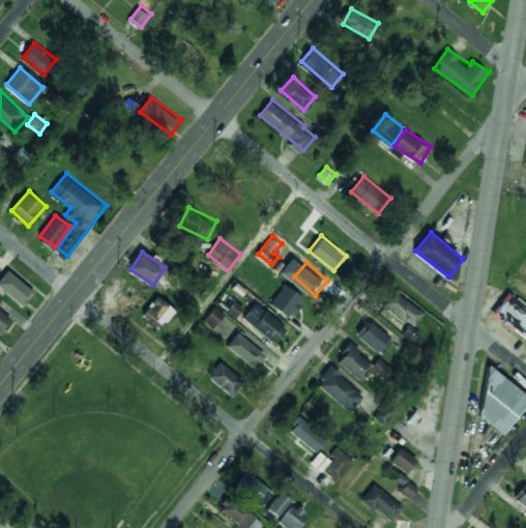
[(36,289),(8,269),(0,281),(0,285),(26,304),(36,289)]
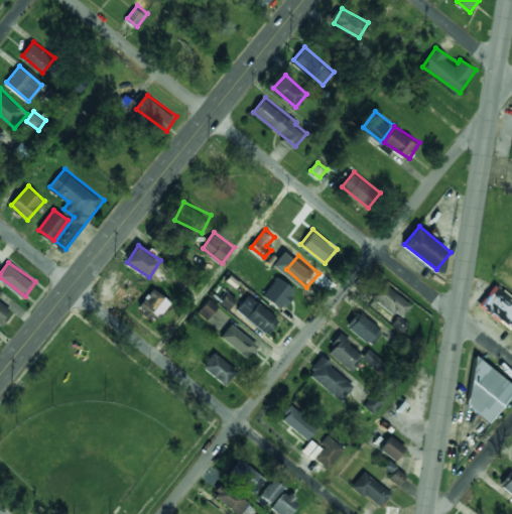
[(265,294),(283,308),(297,290),(279,275),(265,294)]
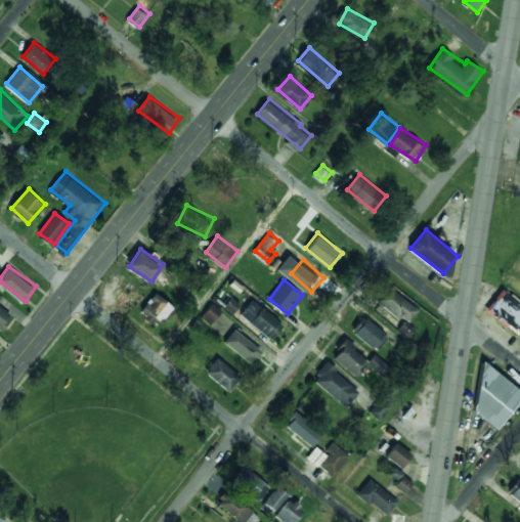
[(407,323),(420,310),(390,284),(379,297),(407,323)]
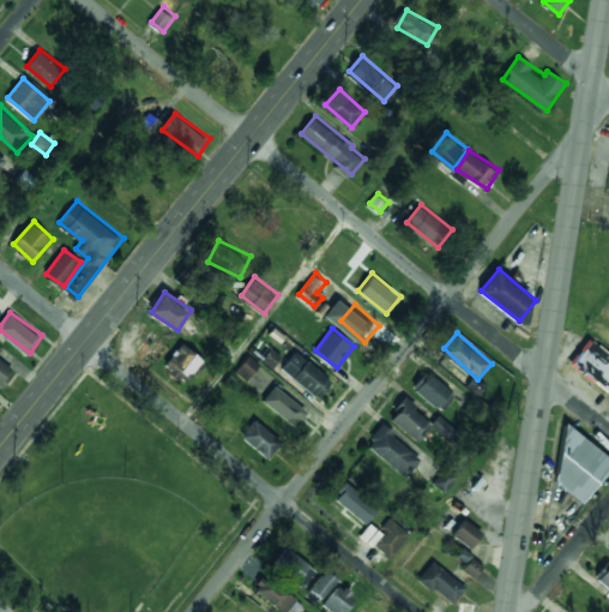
[(608,349),(592,339),(573,365),(608,389),(608,349)]
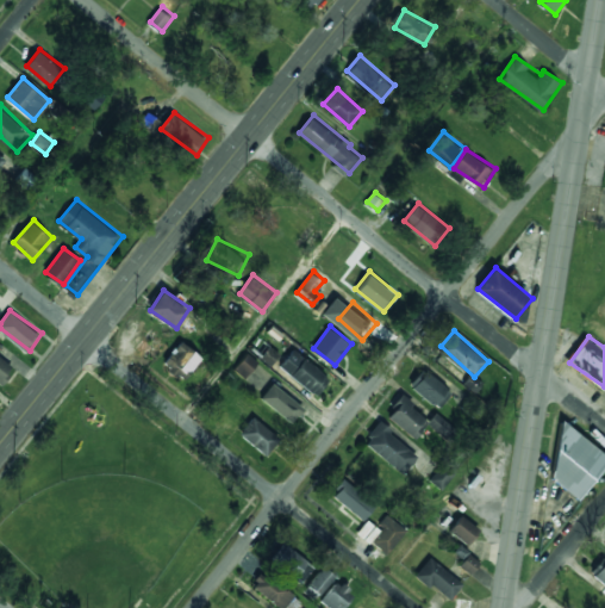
[(187,379),(205,355),(185,341),(167,366),(187,379)]
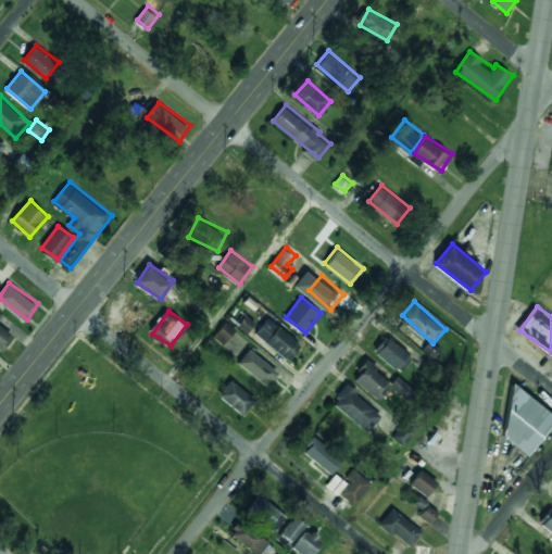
[(250,331),(258,320),(247,312),(238,324),(250,331)]
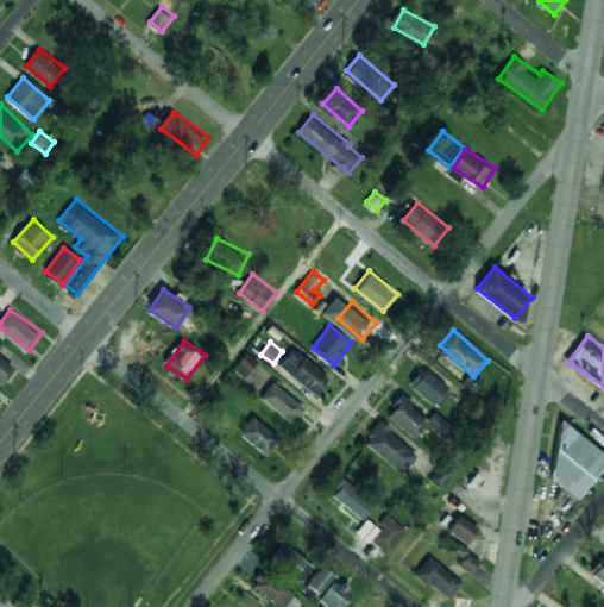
[(318,394),(332,377),(296,346),(282,363),(318,394)]
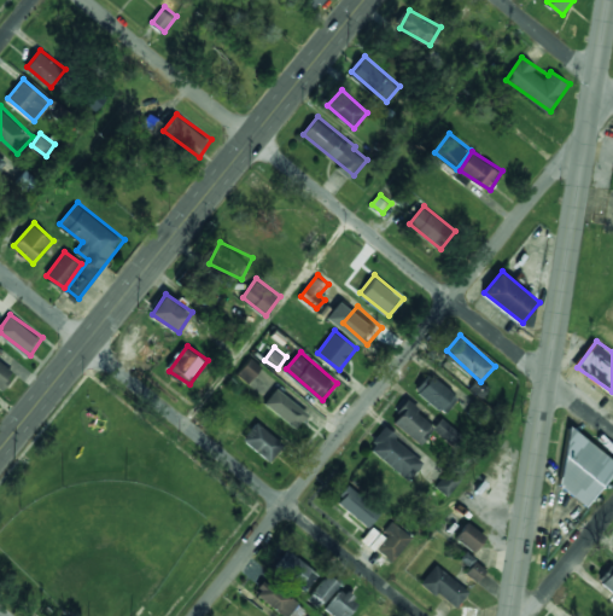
[(251,382),(264,366),(254,356),(240,373),(251,382)]
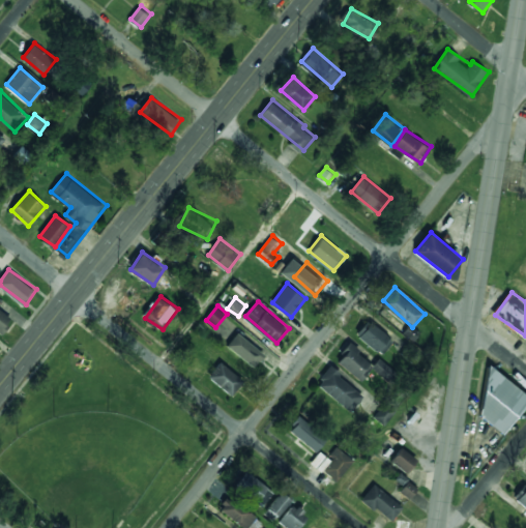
[(13,317),(0,306),(0,329),(2,331),(13,317)]
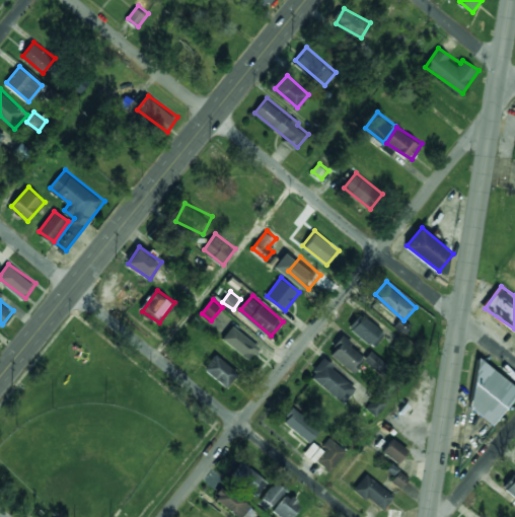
[(375,347),(387,333),(362,311),(350,325),(375,347)]
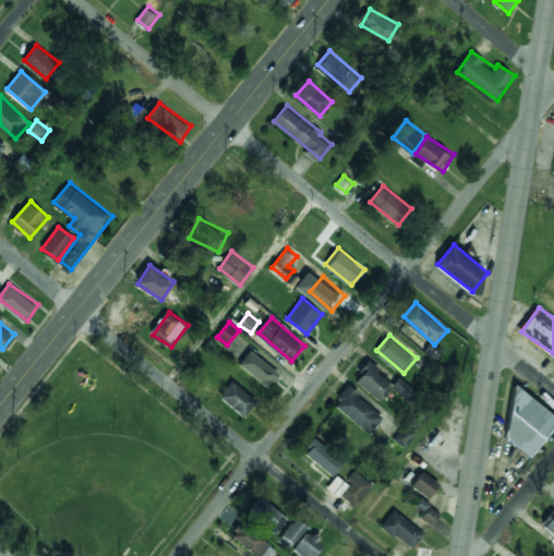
[(241,363),(269,385),(280,371),(252,349),(241,363)]
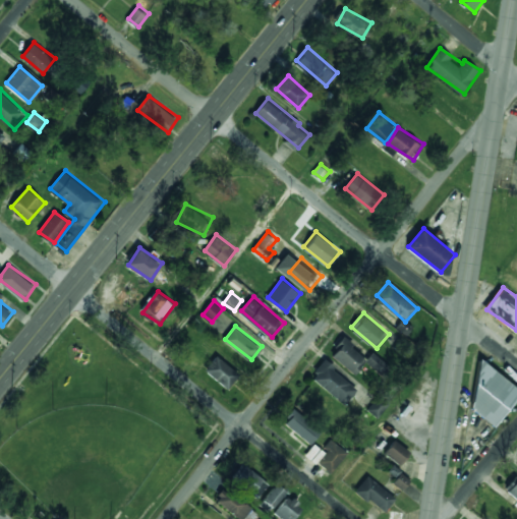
[(334,354),(356,373),(367,360),(386,376),(394,366),(375,350),(369,356),(343,335),(336,344),(340,347),(334,354)]
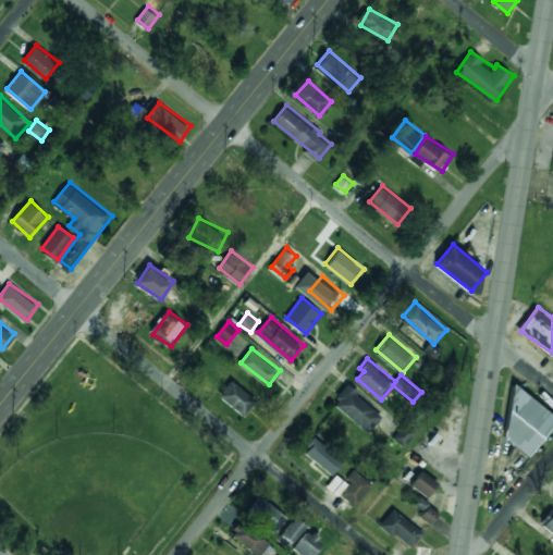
[(244,415),(258,399),(234,379),(221,394),(244,415)]
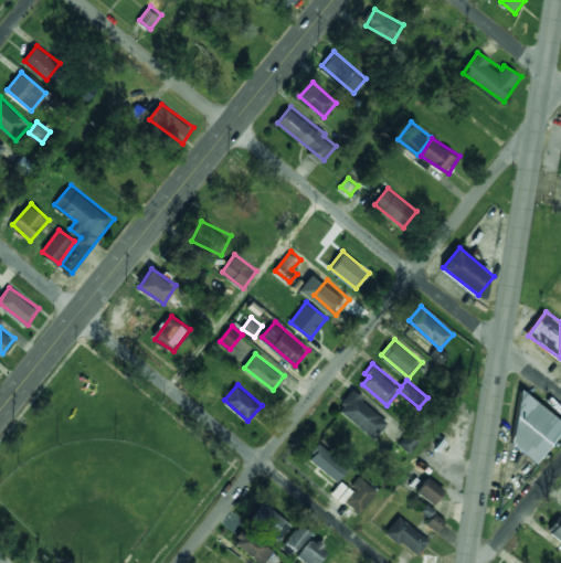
[(390,420),(355,391),(339,409),(376,437),(390,420)]
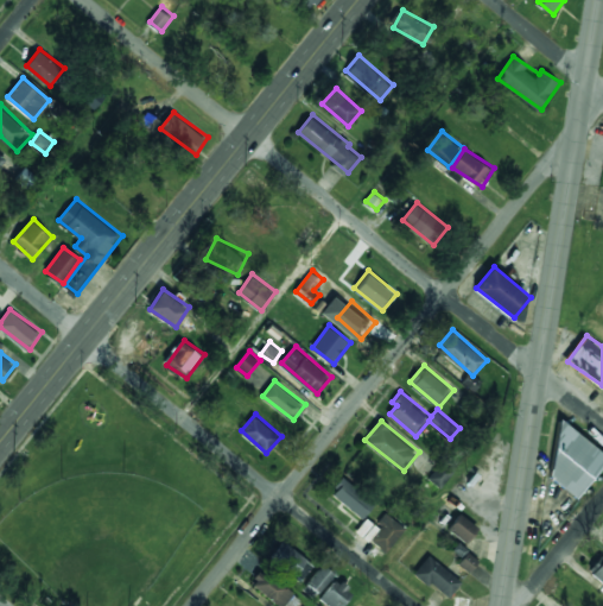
[(541,469),(577,498),(602,464),(602,452),(573,428),(541,469)]
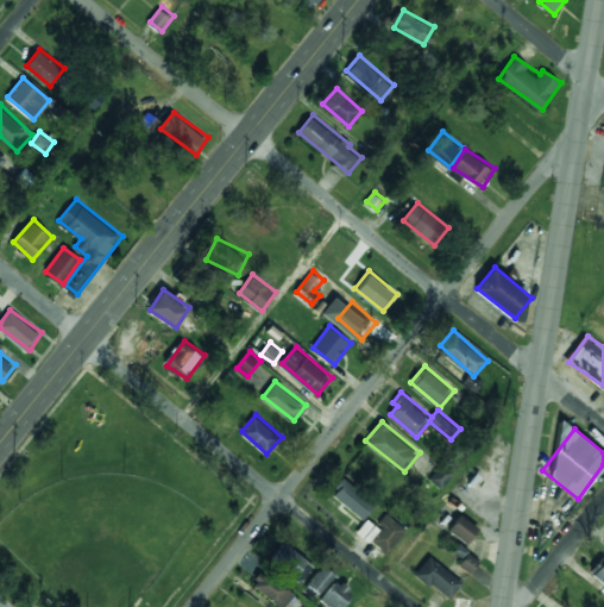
[(458,471),(446,461),(432,476),(444,488),(458,471)]
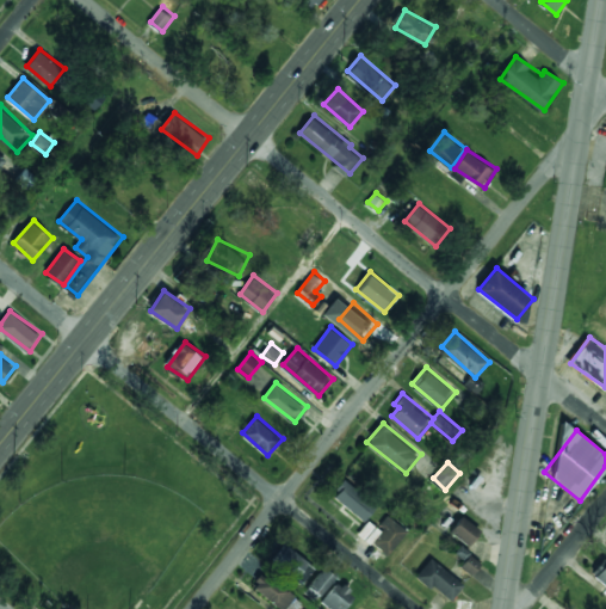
[(381,502),(347,478),(334,496),(368,520),(381,502)]
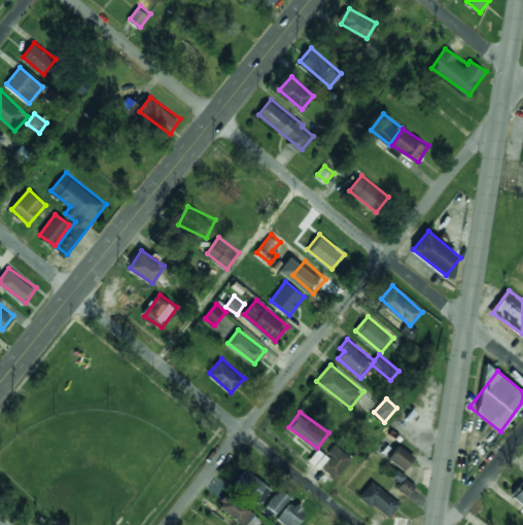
[(312,457),(336,478),(353,457),(337,443),(327,452),(321,447),(312,457)]
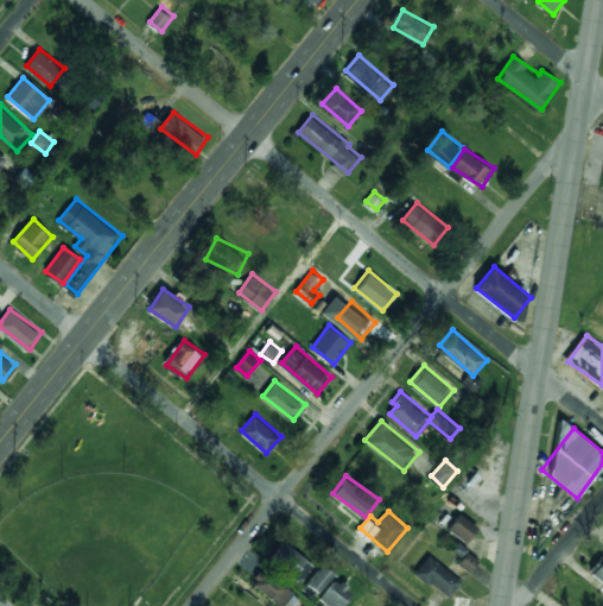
[(481,525),(462,512),(450,528),(469,542),(481,525)]
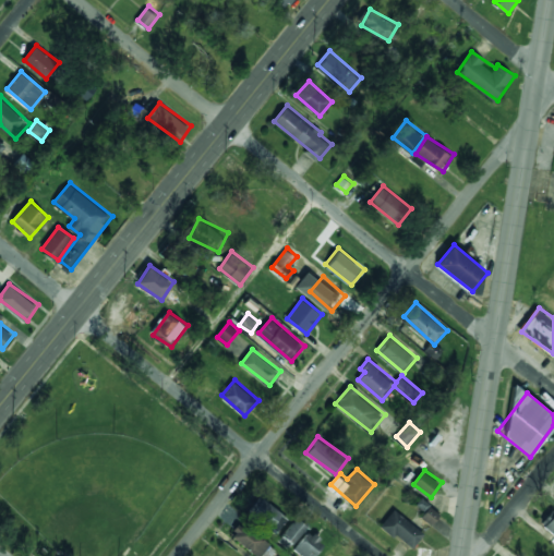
[(249,512),(279,531),(290,512),(260,495),(249,512)]
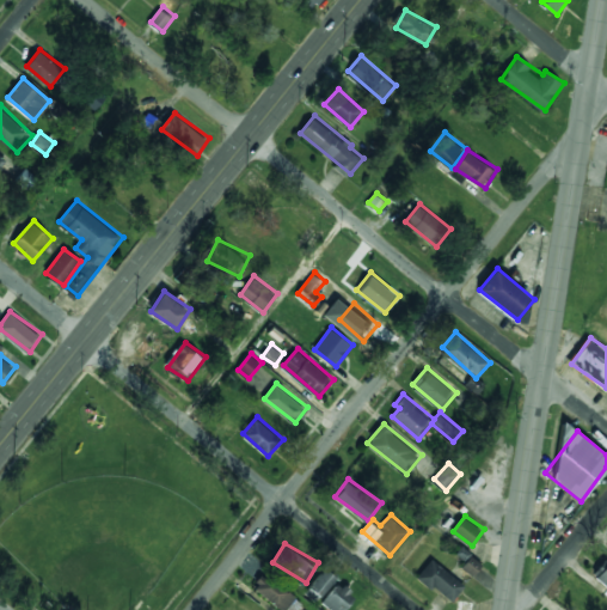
[(485,560),(463,547),(459,553),(468,559),(464,566),(476,574),(485,560)]
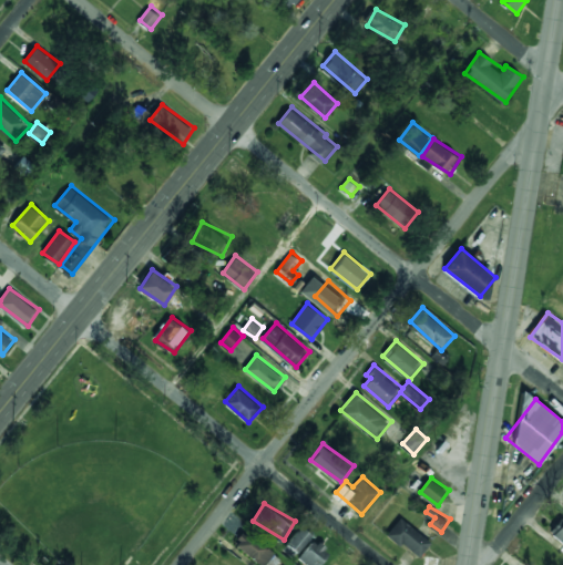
[(389,533),(421,556),(433,540),(401,516),(389,533)]
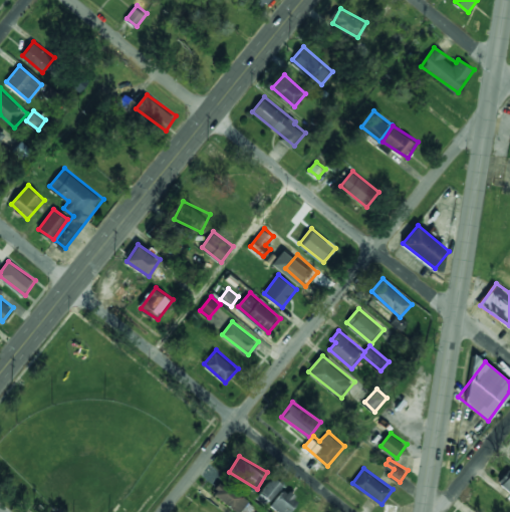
[(258,495),(267,503),(284,485),(275,477),(258,495)]
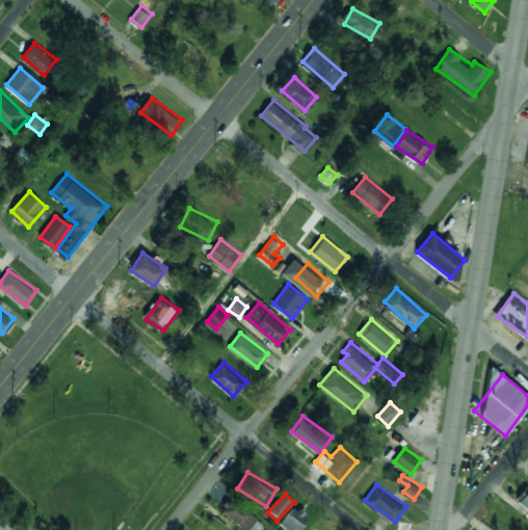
[(247,529),(251,529),(254,527),(257,529),(259,529),(266,522),(232,496),(221,509),(247,529)]
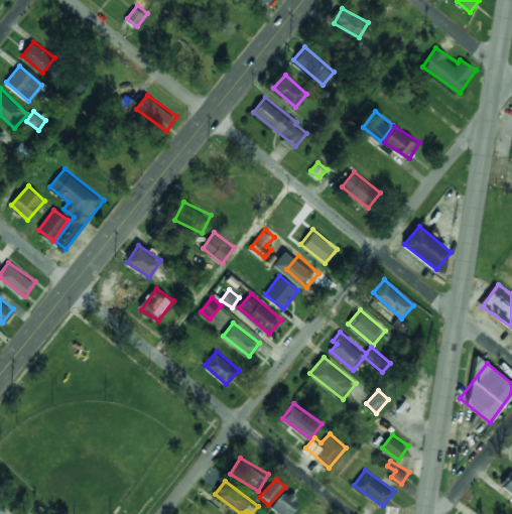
[(291,513),(301,501),(287,490),(273,507),(282,513),(291,513)]
